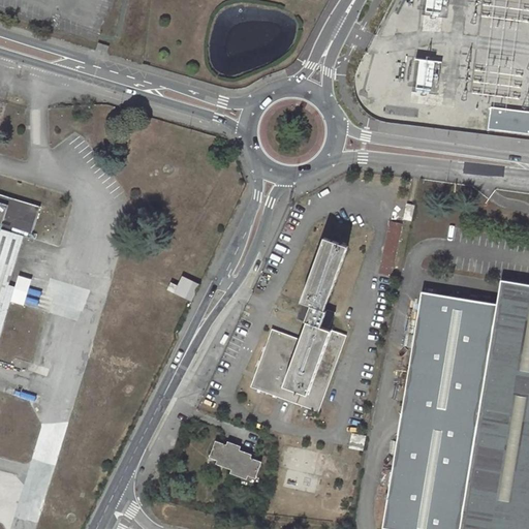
[(422,0),(422,13),(444,13),(443,0),(422,0)]
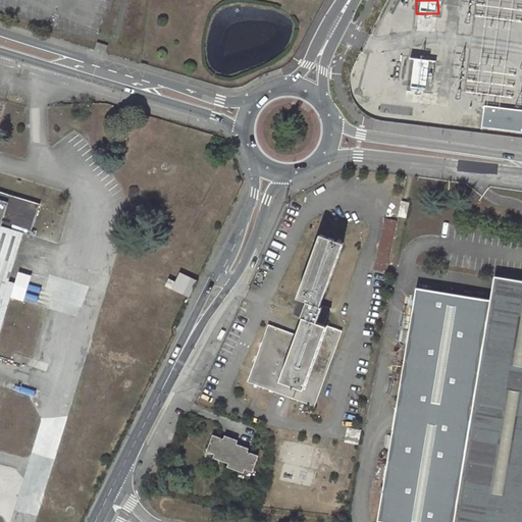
[(105,52),(107,46),(97,43),(95,49),(105,52)]
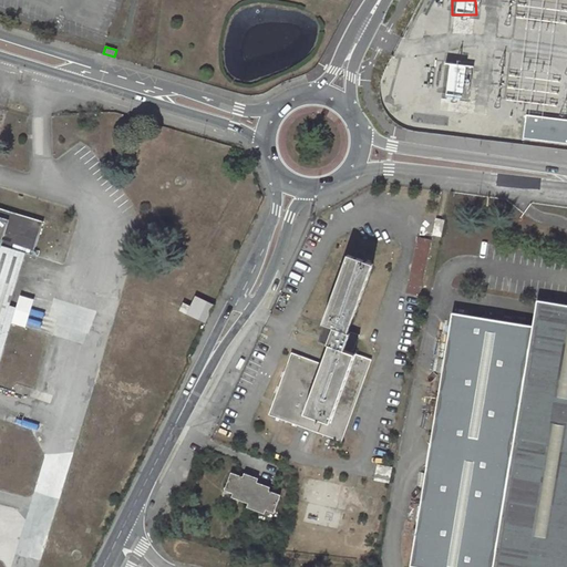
[(439,62),(437,95),(464,95),(464,62),(439,62)]
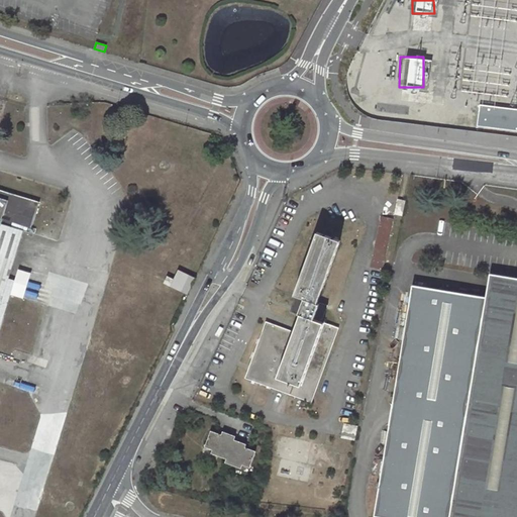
[(516,108),(480,104),(477,127),(516,131),(516,108)]
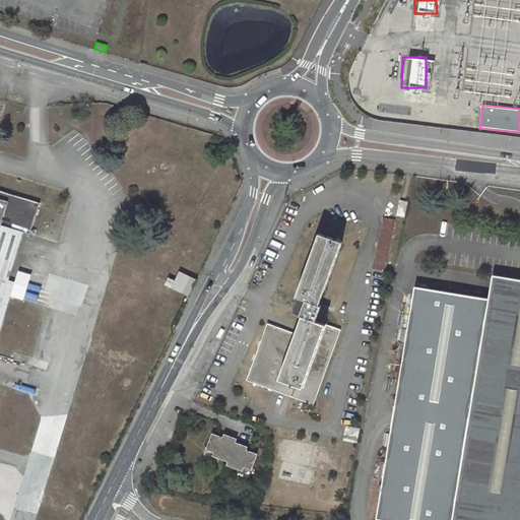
[(0,325),(11,288),(6,286),(22,232),(30,235),(40,203),(0,191),(0,325)]
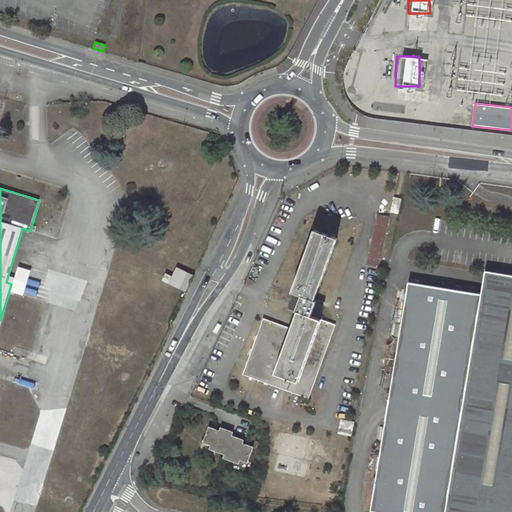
[(394,198),(391,212),(399,213),(402,199),(394,198)]
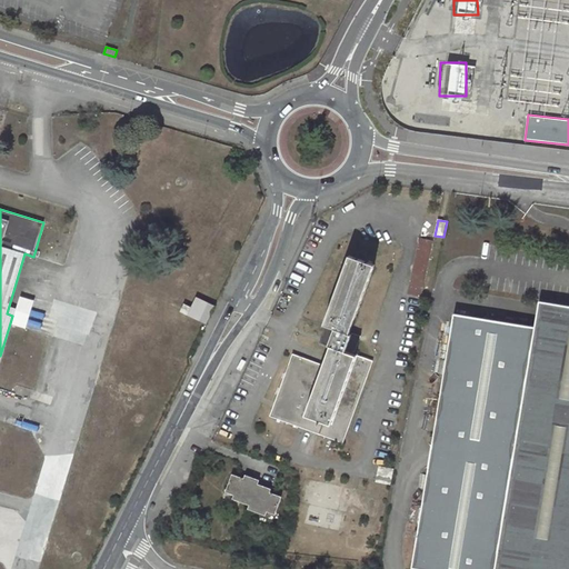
[(422,239),(410,295),(419,296),(430,241),(422,239)]
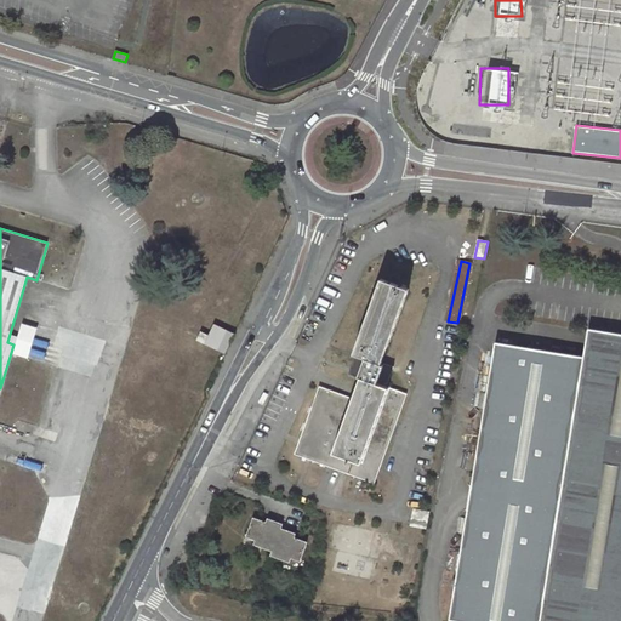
[(357,354),(352,368),(360,370),(358,376),(362,377),(354,399),(320,386),(296,454),(375,483),(408,394),(385,387),(386,383),(388,385),(394,368),(385,363),(385,365),(381,364),(410,289),(398,285),(402,274),(397,273),(391,275),(388,281),(382,279),(354,354),(357,354)]
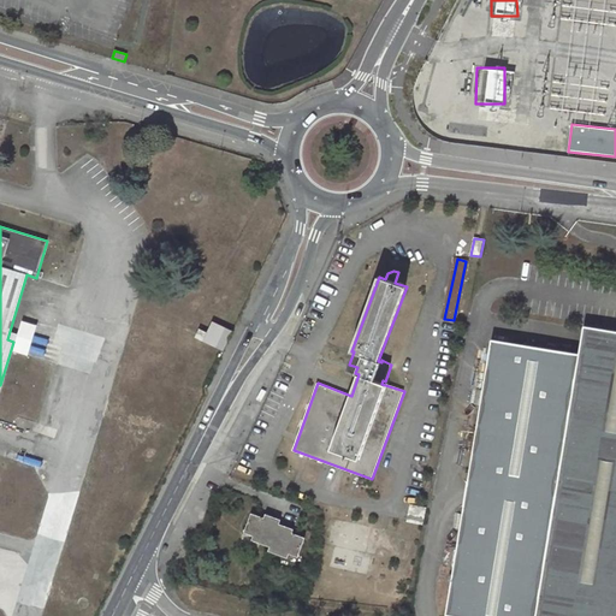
[(200,330),(196,338),(223,350),(232,332),(213,323),(207,335),(200,330)]
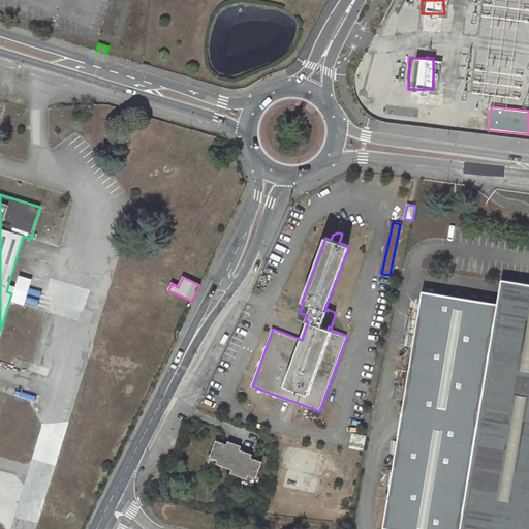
[(498,302),(423,290),(383,527),(395,528),(528,528),(528,281),(501,278),(498,302)]
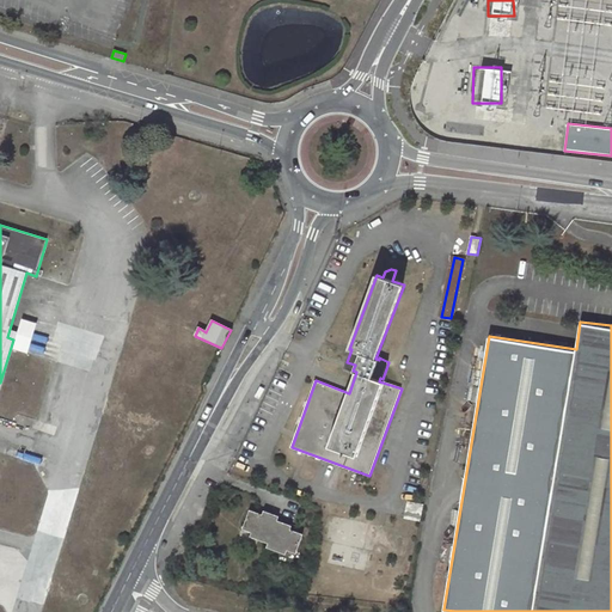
[(409,502),(405,518),(421,521),(424,505),(409,502)]
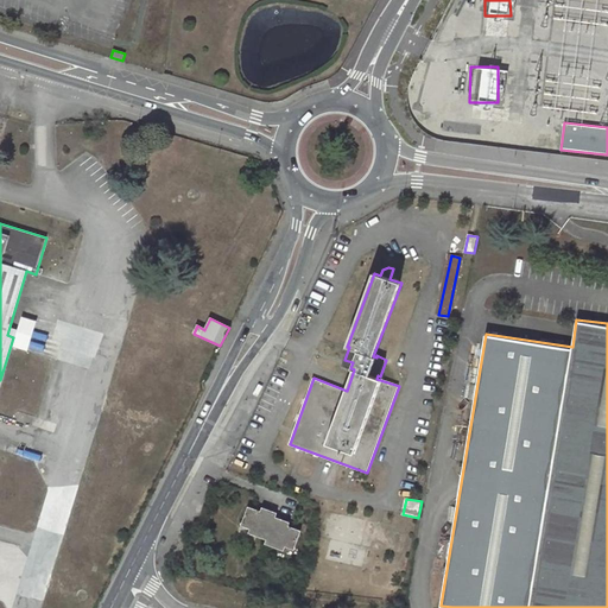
[(248,507),(242,525),(251,529),(249,533),(267,540),(266,544),(284,550),(285,546),(295,550),(301,531),(289,526),(290,521),(277,518),(278,513),(263,507),(260,511),(248,507)]
